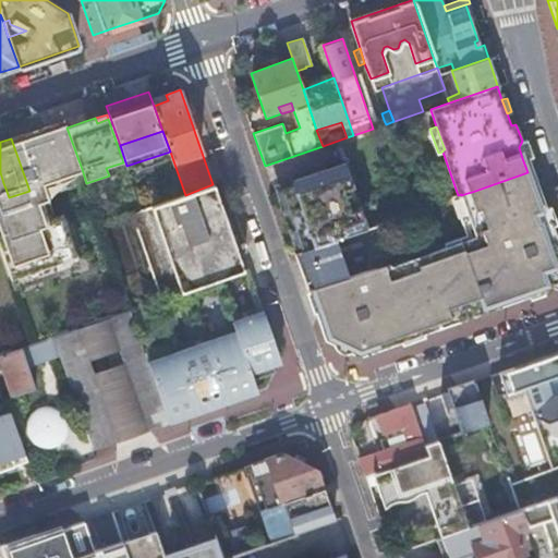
[(528,156),(528,157),(532,156),(526,138),(522,141),(519,147),(522,158),(528,156)]
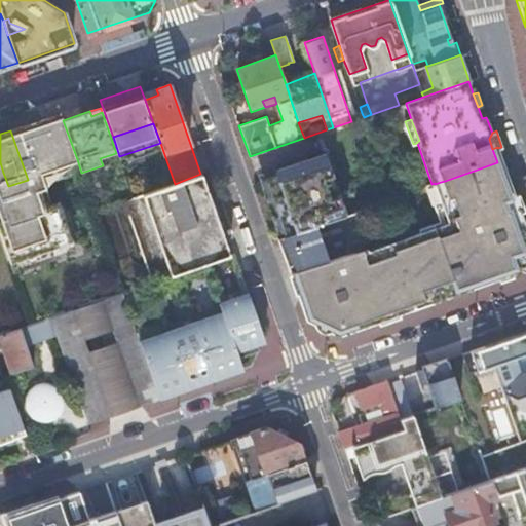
[(497,162),(502,161),(497,148),(497,147),(492,149),(497,162)]
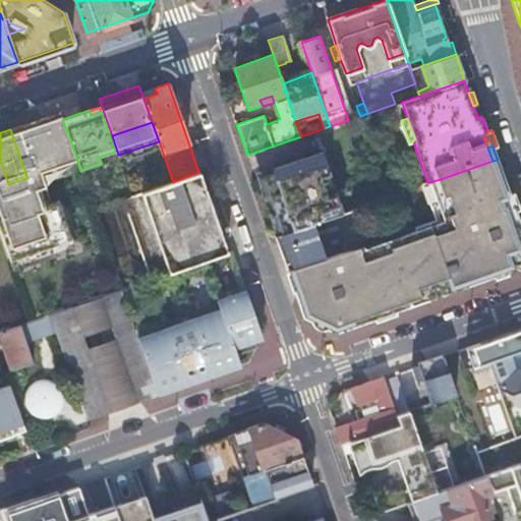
[(504,176),(498,160),(493,161),(499,178),(504,176)]
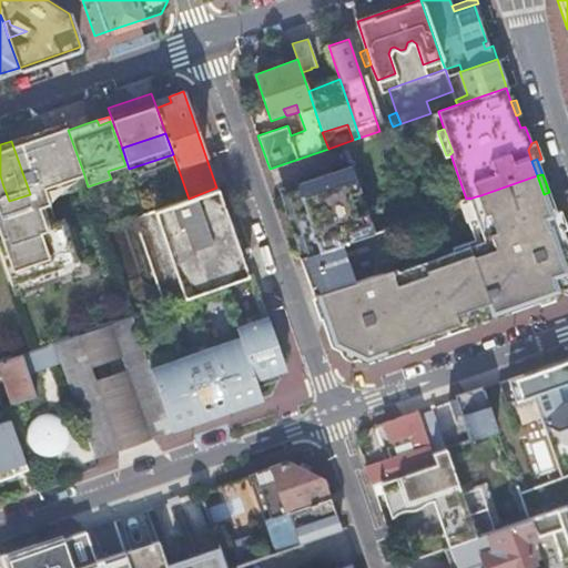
[(476,196),(469,199),(486,245),(480,246),(503,313),(537,301),(560,292),(567,274),(567,254),(566,249),(566,247),(564,247),(555,224),(550,213),(556,211),(556,210),(549,192),(544,194),(537,175),(480,195),(476,196)]
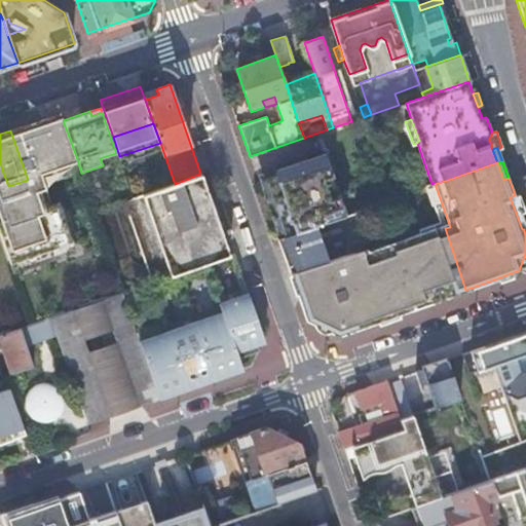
[(230,256),(201,174),(200,174),(175,184),(143,194),(171,275),(182,272),(187,270),(190,269),(205,264),(230,256)]
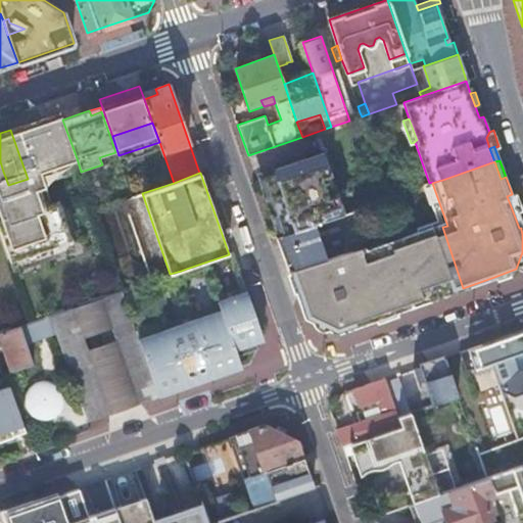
[(5,197),(12,194),(8,185),(5,177),(0,178),(0,202),(0,203),(7,200),(5,197)]
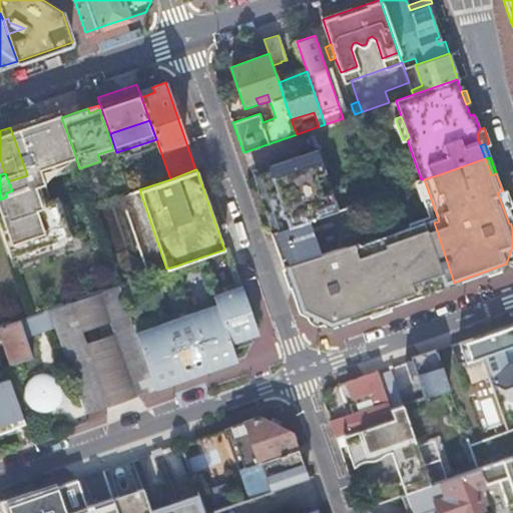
[(439,221),(424,179),(419,181),(434,222),(439,221)]
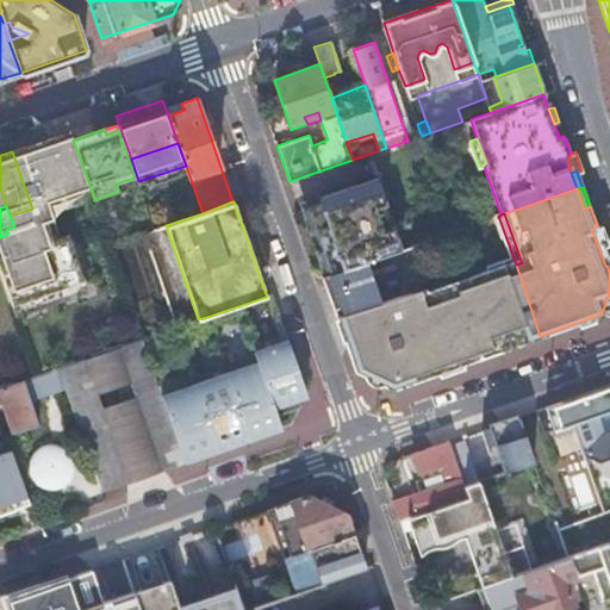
[(516,265),(498,216),(496,216),(510,256),(486,266),(487,268),(489,268),(490,274),(499,271),(516,265)]
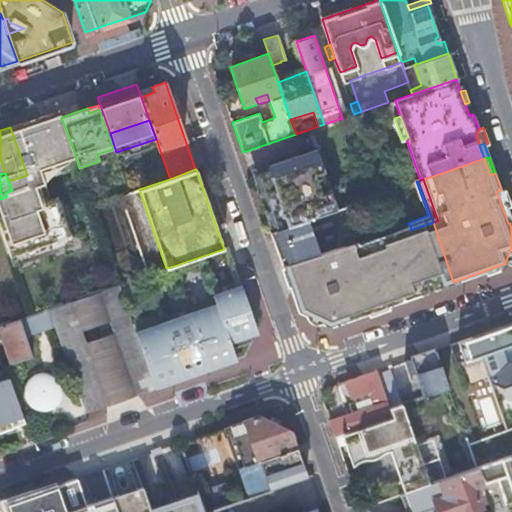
[(507,207),(511,205),(505,188),(501,189),(501,190),(496,192),(500,202),(507,205),(507,206),(507,207)]
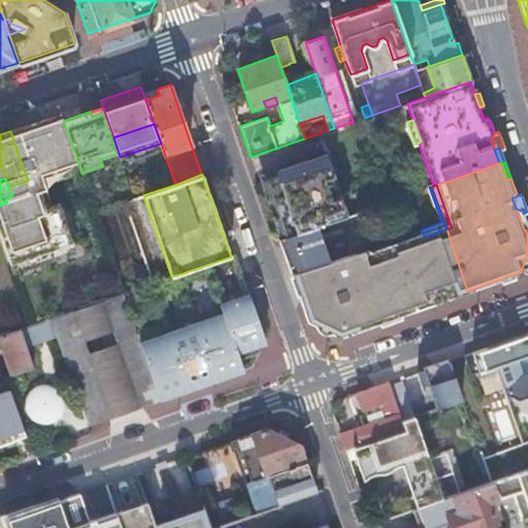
[(527,230),(527,227),(523,213),(523,212),(523,211),(516,208),(524,230),(526,230),(526,231),(527,230)]
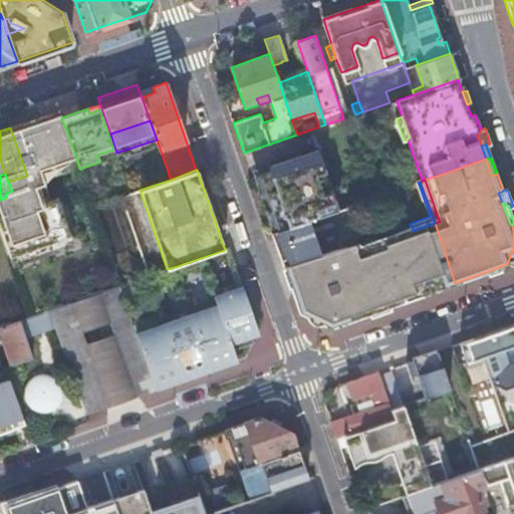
[(321,254),(309,219),(289,227),(282,229),(271,233),(277,248),(283,266),(321,254)]
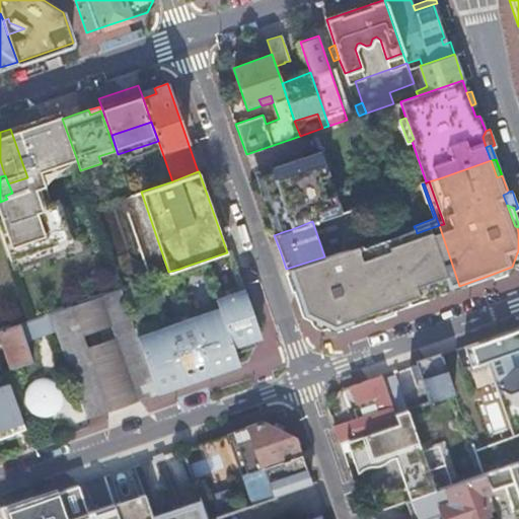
[(459,286),(439,225),(425,230),(427,235),(401,244),(399,239),(387,243),(373,248),(370,255),(362,257),(357,246),(331,254),(341,281),(352,313),(356,323),(374,316),(377,310),(387,306),(393,309),(421,299),(420,297),(422,296),(422,293),(419,294),(414,278),(433,271),(434,273),(444,269),(451,289),(459,286)]
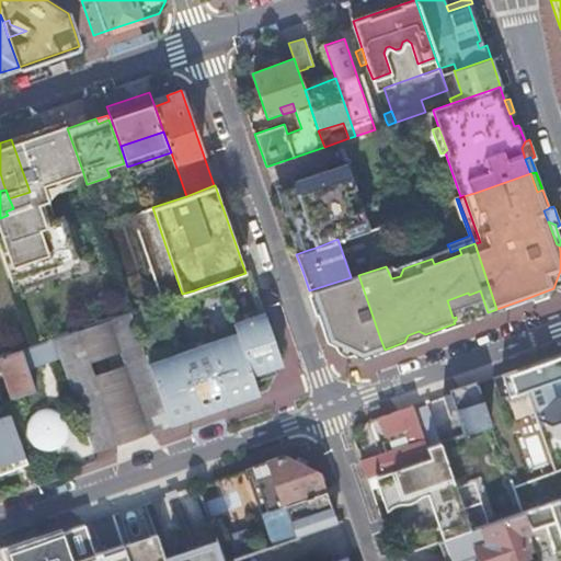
[(461,254),(459,249),(450,252),(449,247),(448,247),(418,259),(419,263),(432,259),(434,264),(461,254)]
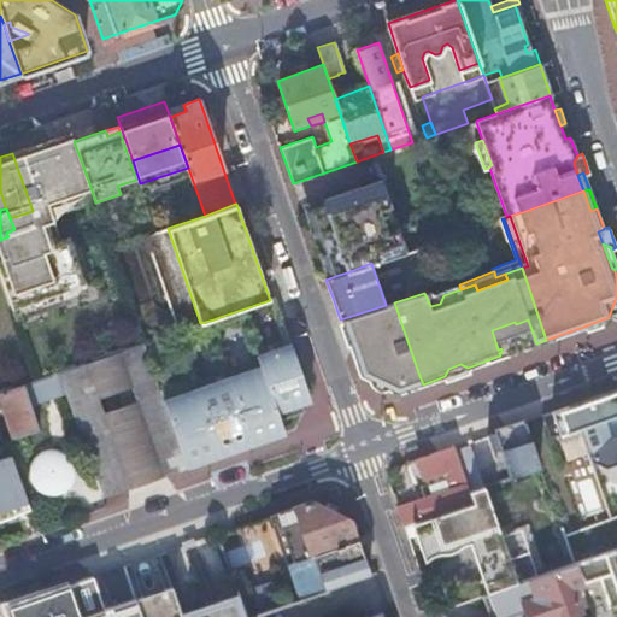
[(46,322),(43,313),(30,276),(15,282),(27,317),(30,328),(46,322)]
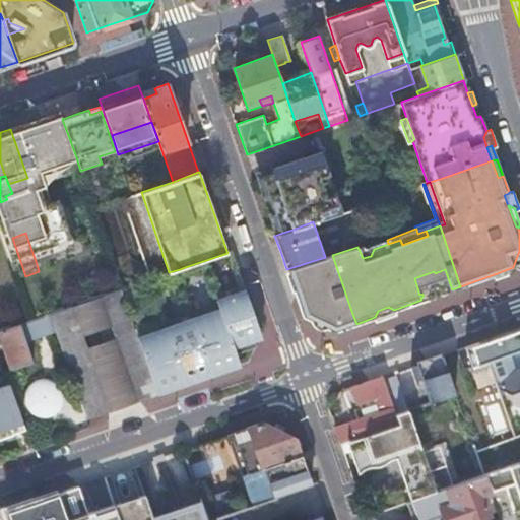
[(22,267),(12,238),(0,241),(0,252),(5,267),(7,272),(22,267)]
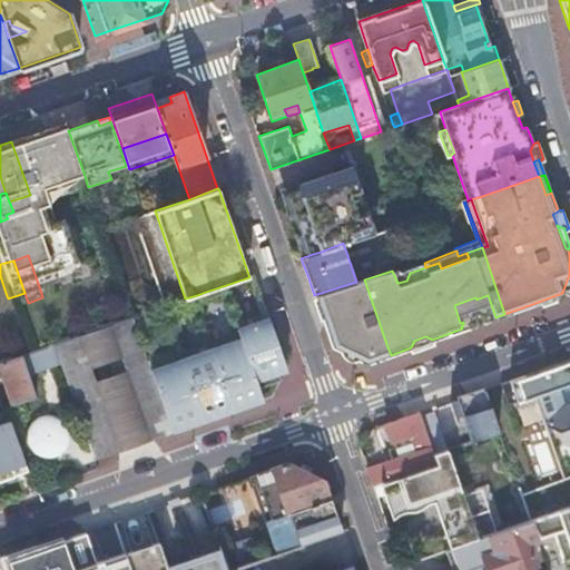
[(399,268),(392,271),(397,283),(406,281),(410,273),(425,267),(424,263),(399,272),(399,268)]
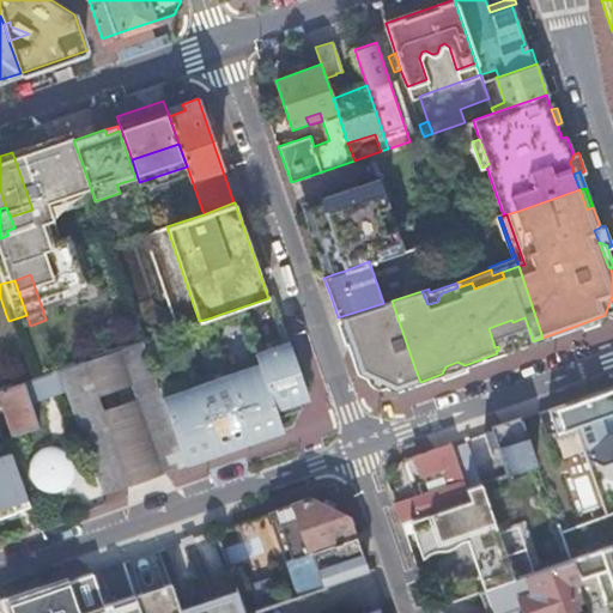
[(97,292),(43,311),(46,320),(53,340),(107,321),(97,292)]
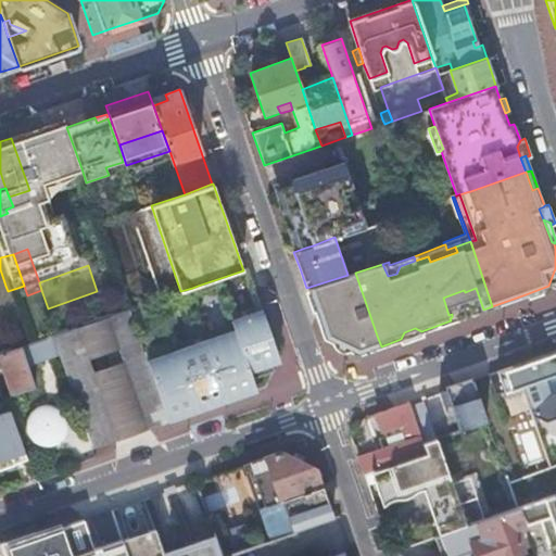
[(248,268),(243,270),(217,279),(235,329),(147,359),(152,376),(168,420),(168,419),(164,407),(192,397),(198,411),(198,409),(193,396),(222,388),(226,400),(227,400),(223,387),(251,377),(255,390),(256,390),(252,377),(274,369),(279,359),(248,268)]
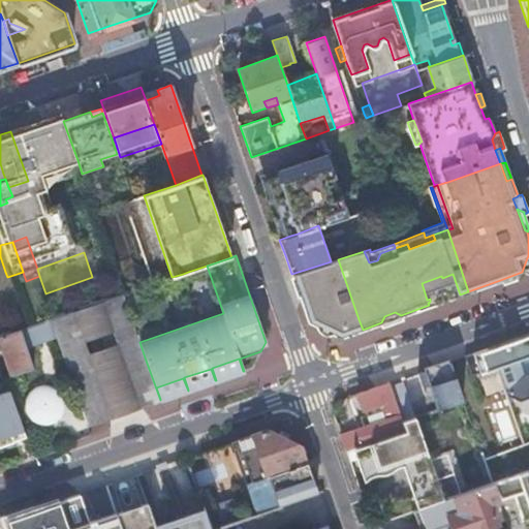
[(331,261),(291,274),(296,286),(302,303),(312,299),(337,290),(347,286),(338,259),(331,261)]
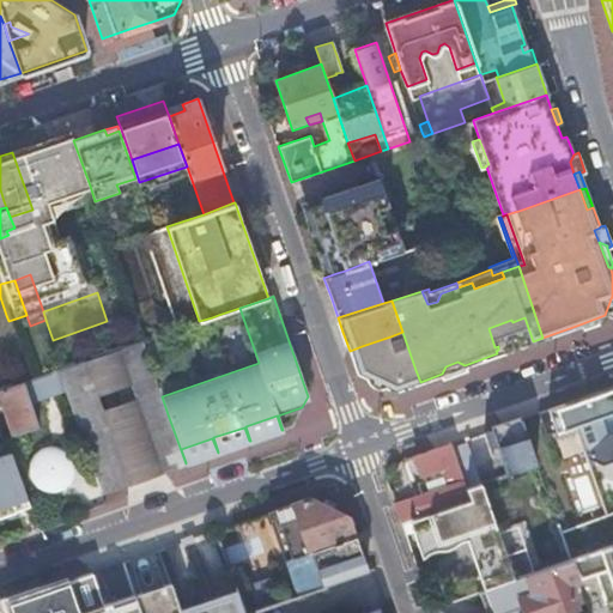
[(0,334),(30,326),(26,315),(8,321),(6,315),(0,316),(0,334)]
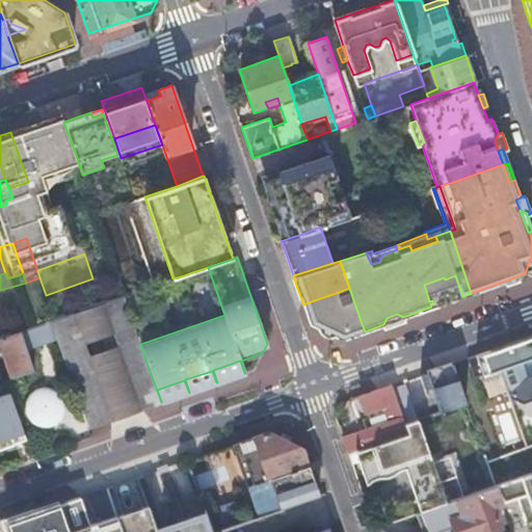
[(431,307),(462,296),(455,275),(445,280),(444,277),(424,285),(429,301),(432,300),(432,303),(430,304),(431,307)]
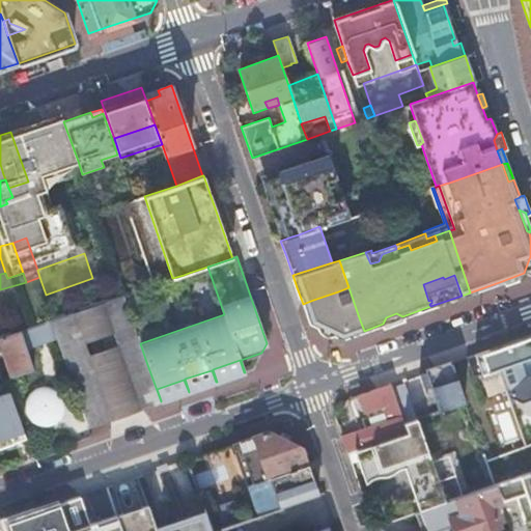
[(360,320),(348,287),(338,291),(313,300),(303,304),(309,323),(341,338),(345,337),(343,331),(348,329),(351,335),(364,331),(360,320)]
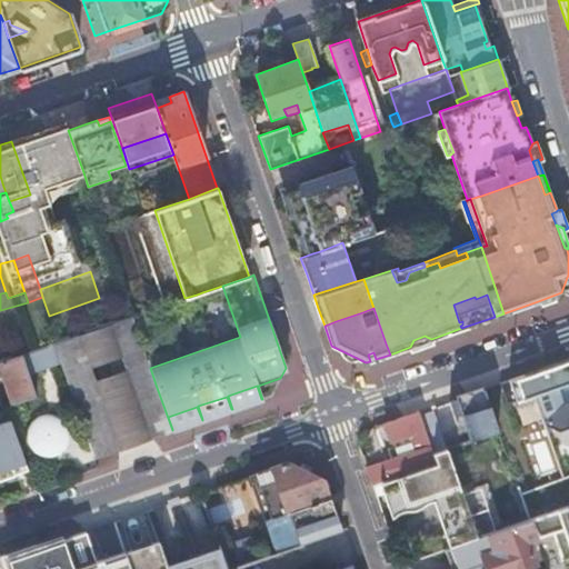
[(33,337),(27,316),(0,325),(0,357),(1,360),(37,348),(33,337)]
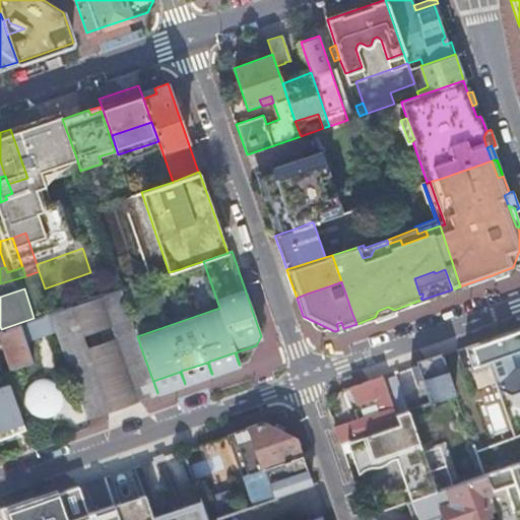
[(121,288),(101,296),(137,402),(157,395),(157,393),(142,351),(137,336),(121,288)]
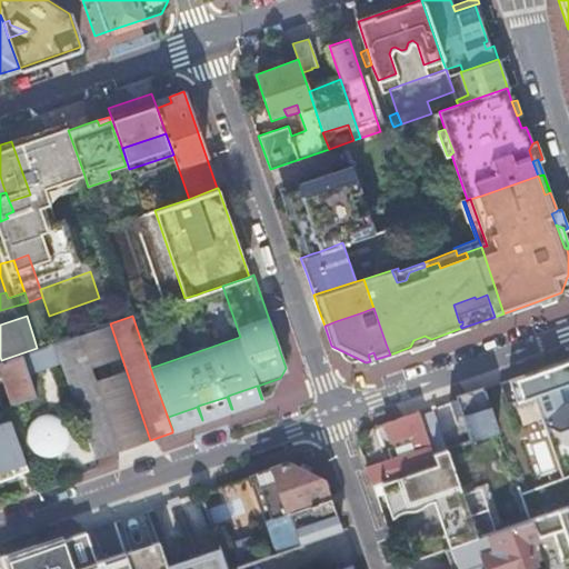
[(110,323),(81,333),(120,450),(150,440),(110,323)]
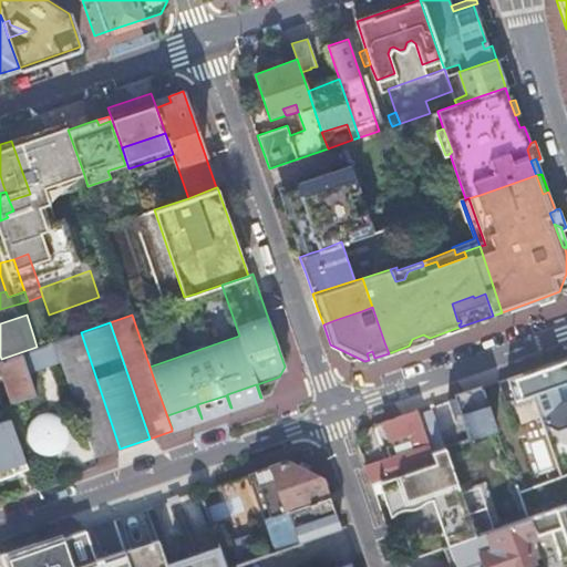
[(81,332),(58,340),(54,341),(94,456),(120,449),(81,332)]
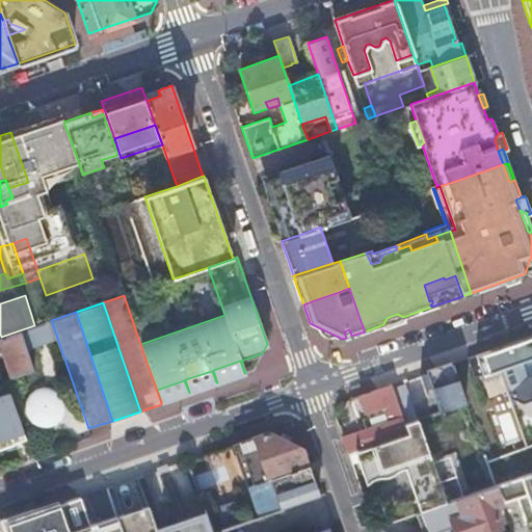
[(387,318),(383,324),(392,321),(403,317),(397,314),(387,318)]
